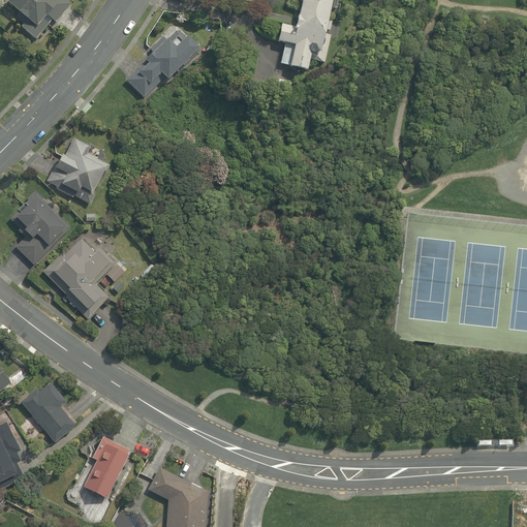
[(11,0),(7,5),(26,21),(20,28),(34,40),(51,21),(54,24),(70,4),(65,0),(11,0)]
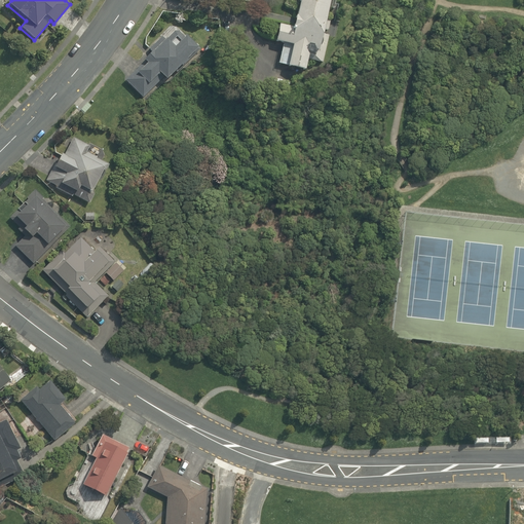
[(300,0),(296,26),(277,23),(273,44),(281,45),(277,62),(290,64),(289,69),(305,72),(307,58),(323,61),(334,0),(300,0)]
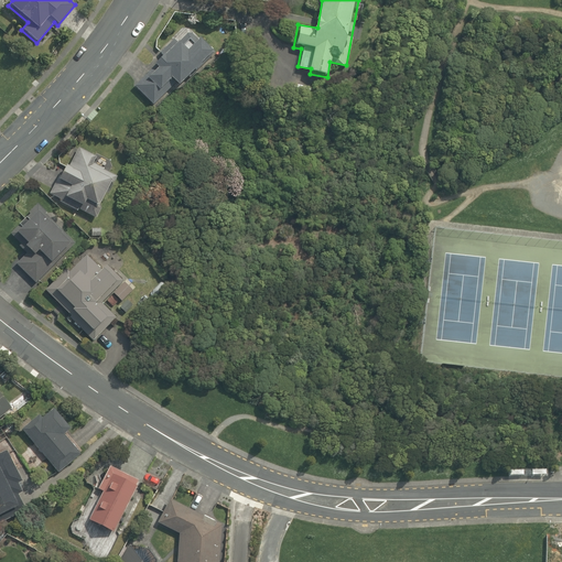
[(163,58),(132,86),(151,106),(174,85),(177,89),(217,53),(195,28),(177,42),(173,38),(158,52),(163,58)]
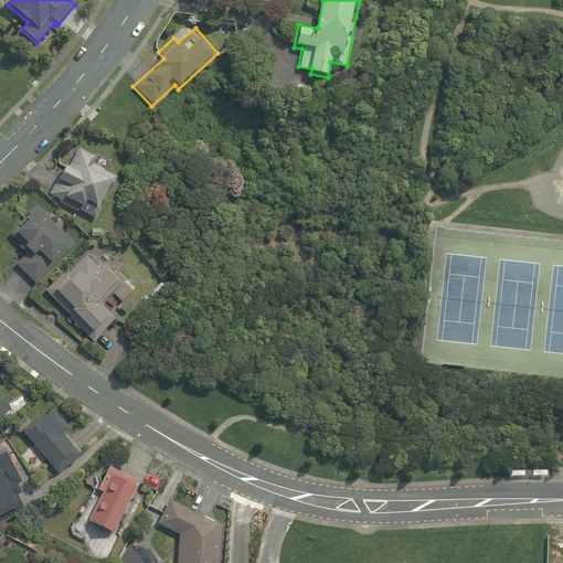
[(96,155),(77,145),(51,197),(94,219),(116,176),(92,163),(96,155)]
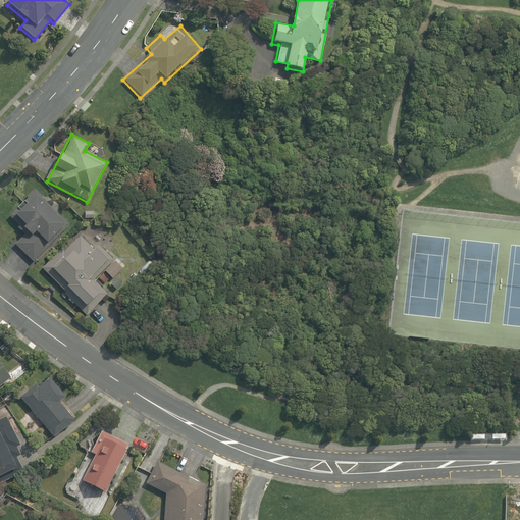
[(35,190),(7,215),(5,217),(22,236),(13,244),(31,261),(68,225),(35,190)]
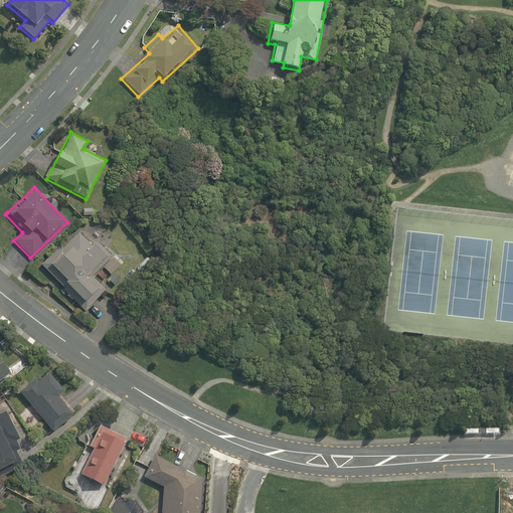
[(105,280),(121,265),(81,222),(38,263),(83,312),(111,287),(105,280)]
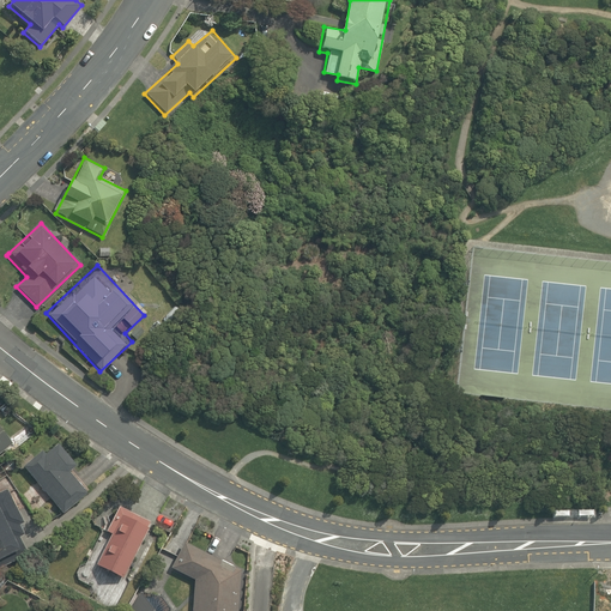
[(0,452),(13,442),(0,423),(0,452)]
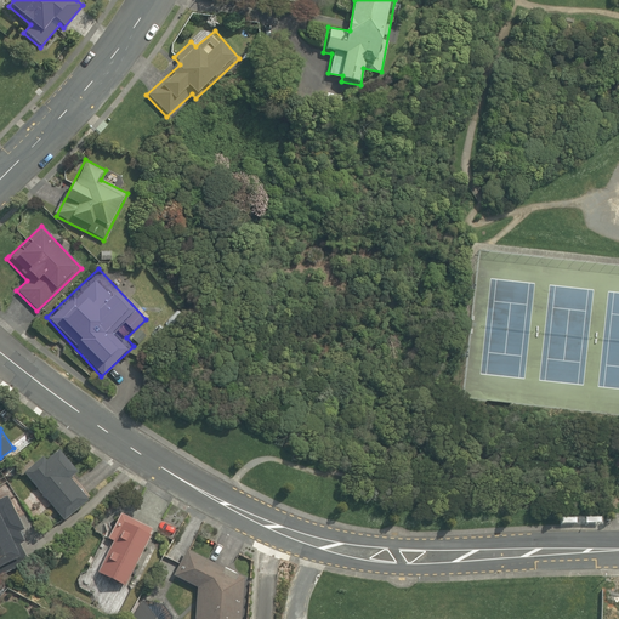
[(24,472),(26,473),(66,520),(92,498),(72,473),(80,467),(64,449),(50,461),(45,455),(24,472)]
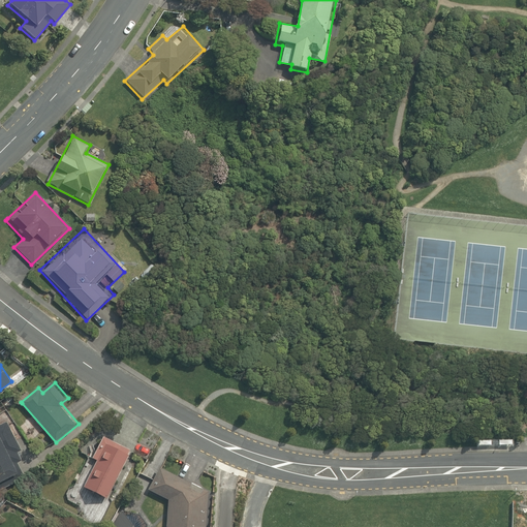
[(0,481),(22,470),(16,459),(23,455),(5,420),(0,422),(0,481)]
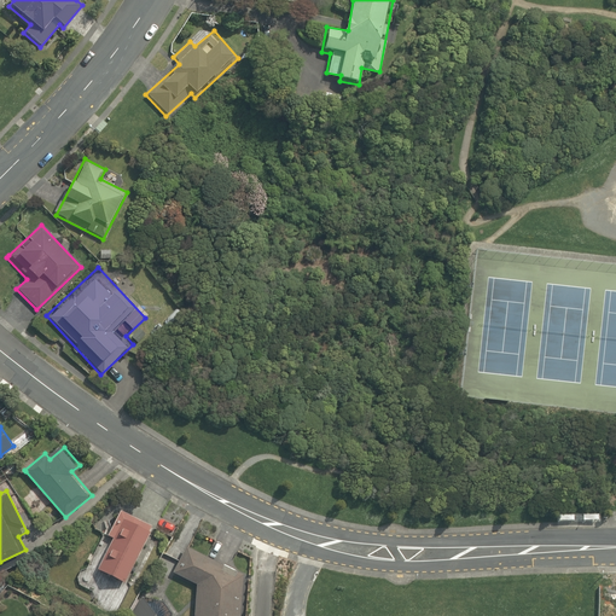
[(154,527),(120,509),(104,536),(111,541),(97,568),(121,582),(154,527)]
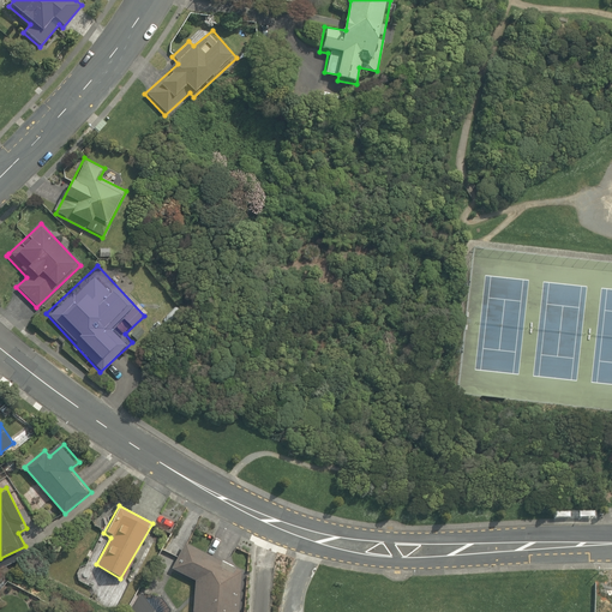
[(239,611),(244,570),(191,538),(187,544),(173,535),(165,550),(178,557),(172,567),(196,580),(191,611),(239,611)]
